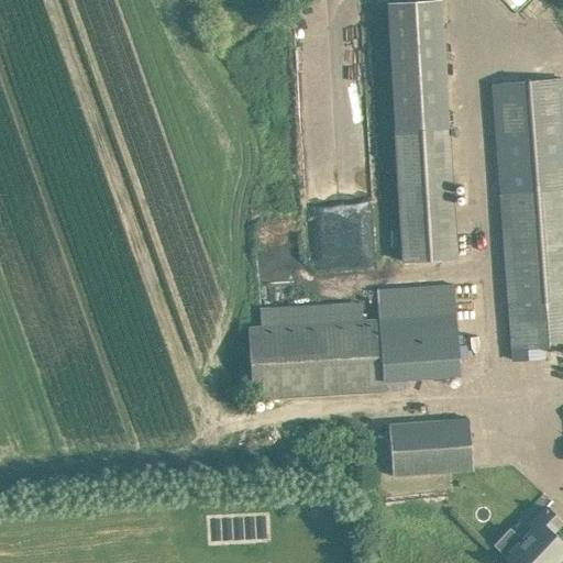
[(456,257),(449,127),(442,0),(410,0),(386,1),(395,130),(403,261),(456,257)]
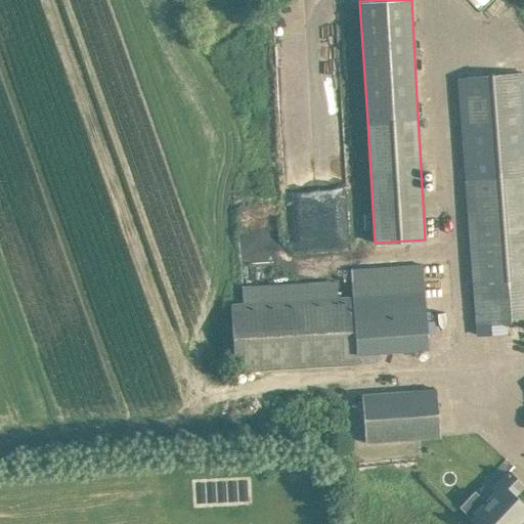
[(523,73),(506,75),(459,78),(477,323),(477,335),(507,333),(507,321),(523,320),(523,73)]
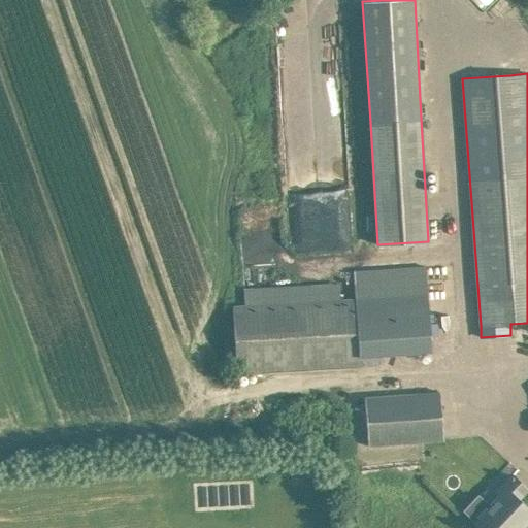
[(380,356),(433,352),(426,266),(354,272),(356,299),(291,303),(290,286),(243,289),(245,306),(233,307),(237,373),(381,365),(380,356)]
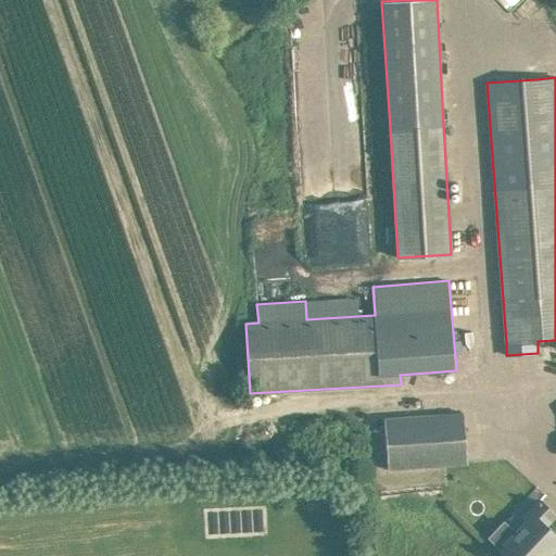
[(442,436),(464,434),(463,412),(382,418),(387,470),(444,466),(442,436)]
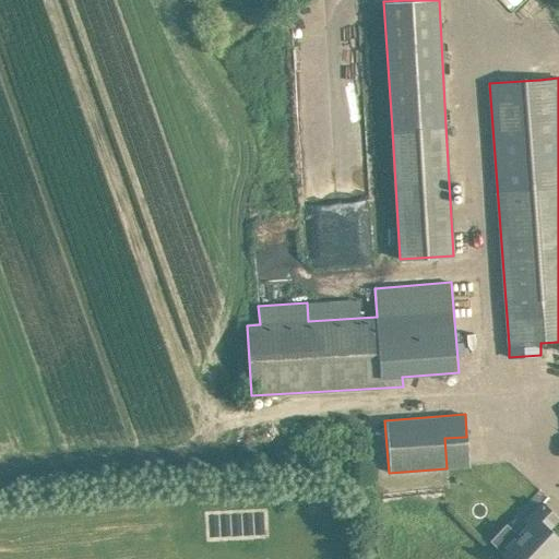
[(542,503),(528,516),(534,522),(512,545),(498,532),(490,540),(504,554),(510,558),(545,558),(558,545),(558,538),(547,528),(557,518),(542,503)]
